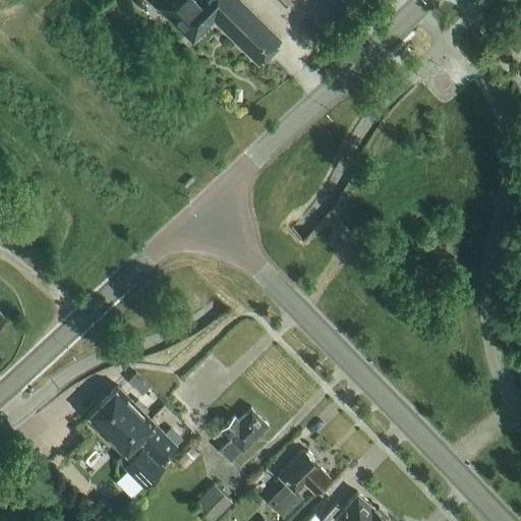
[(192,41),(214,19),(257,62),(280,40),(239,0),(199,0),(197,2),(194,0),(163,0),(158,6),(192,41)]
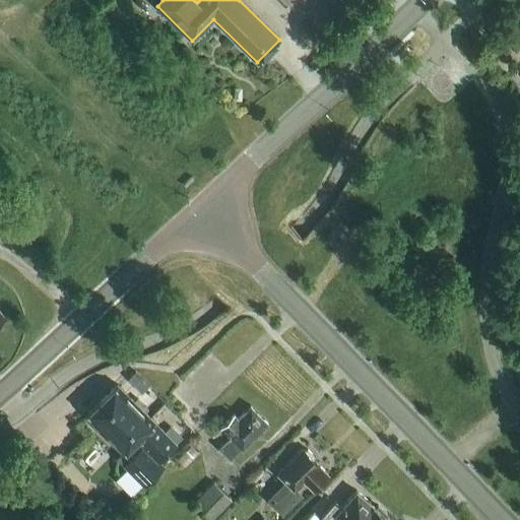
[(138,369),(126,375),(135,391),(147,385),(138,369)]
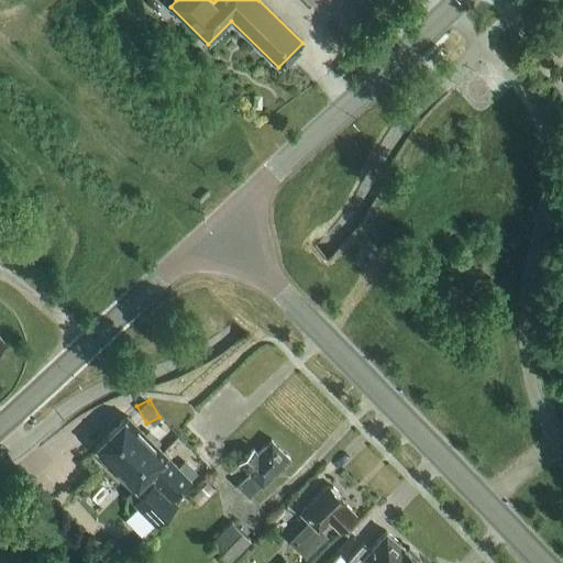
[(172,500),(191,482),(127,417),(92,450),(133,490),(141,497),(134,504),(155,526),(177,505),(172,500)]
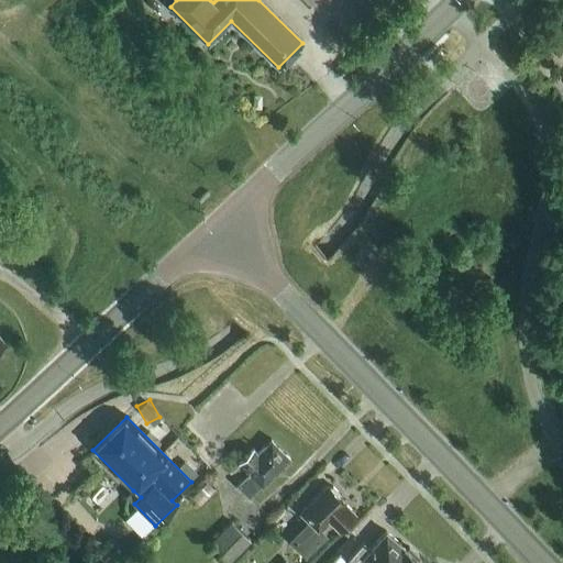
[(249,498),(261,485),(262,487),(289,460),(271,441),(257,454),(253,450),(239,464),(247,473),(235,486),(249,498)]
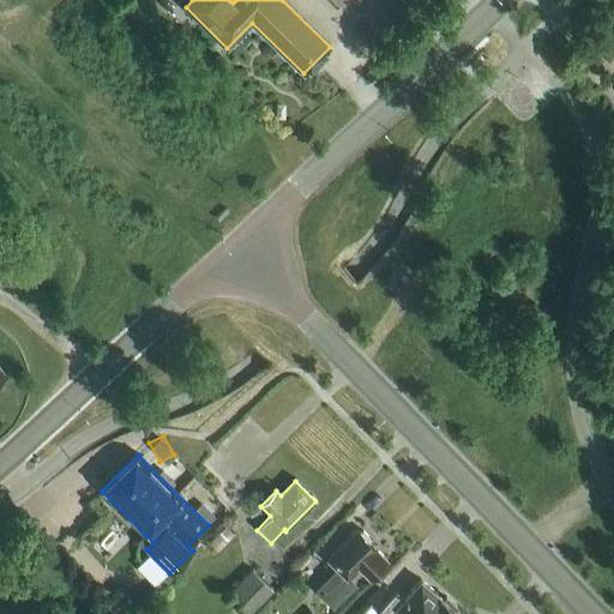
[(360,570),(367,578),(385,561),(374,549),(375,548),(356,530),(327,560),(336,569),(314,590),(332,608),(354,587),(348,581),(360,570)]
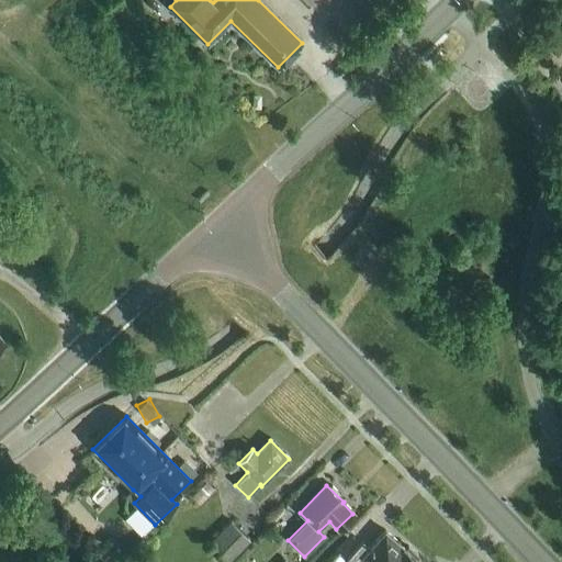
[(228,561),(249,540),(229,520),(209,542),(228,561)]
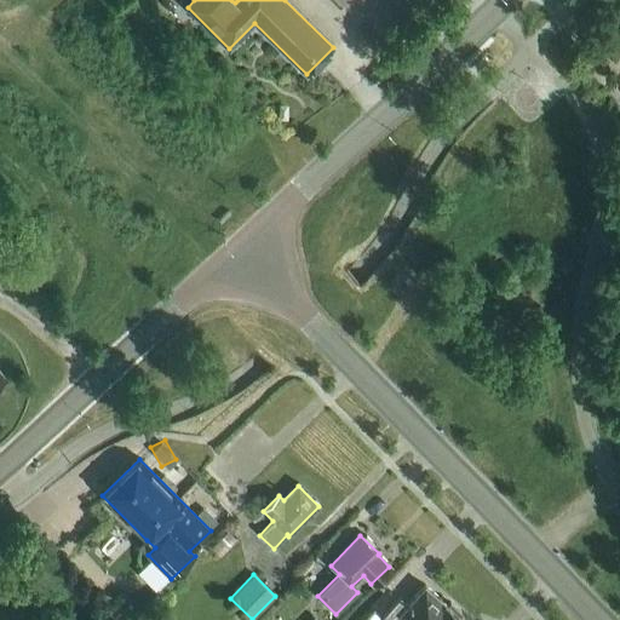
[(448,606),(424,585),(406,606),(400,600),(380,619),(465,619),(459,615),(461,613),(451,603),(448,606)]
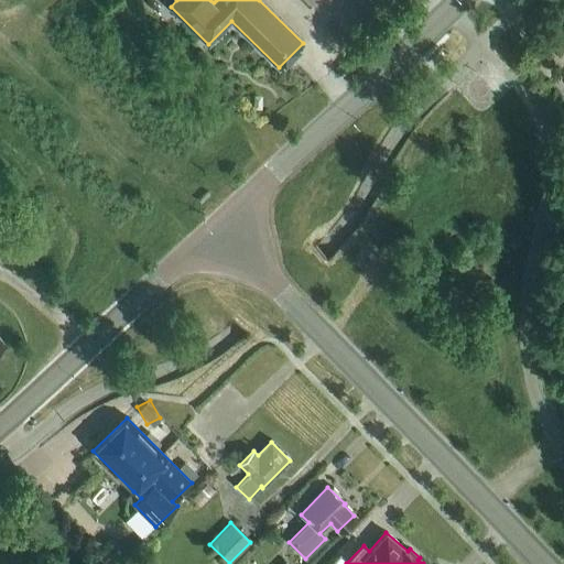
All buildings are outlined.
